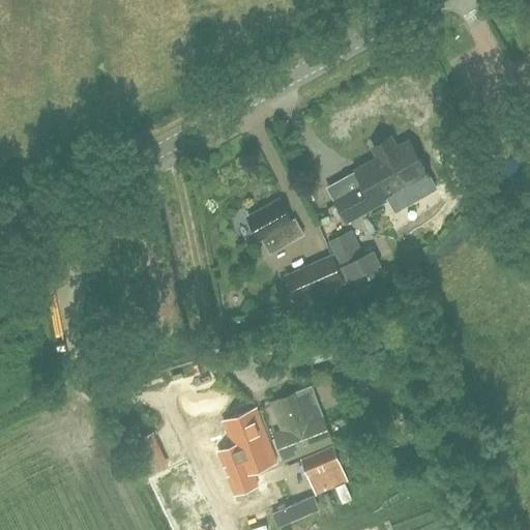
[(387,196),(428,174),(410,141),(396,148),(390,136),(372,147),(378,158),(355,170),(363,184),(335,200),(348,222),(389,199),(387,196)]
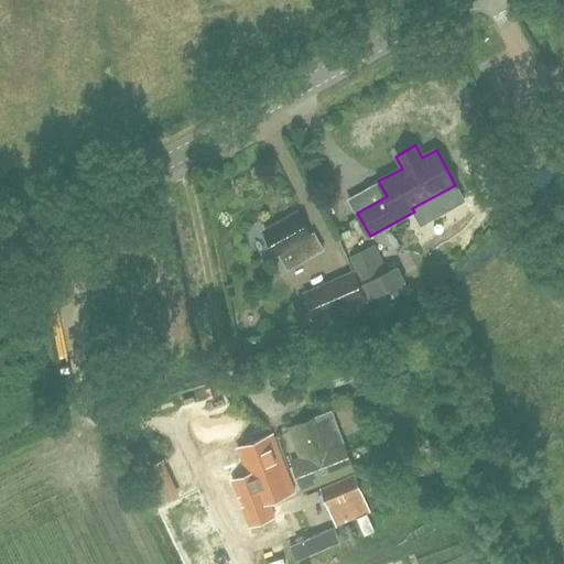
[(292,268),(323,249),(314,234),(310,236),(296,214),(264,232),(278,256),(283,252),(292,268)]
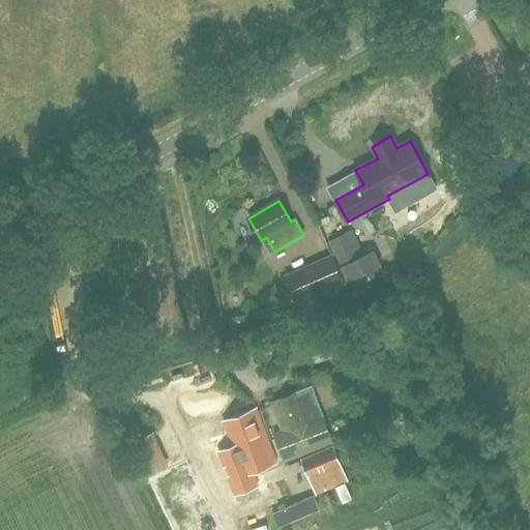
[(360,258),(350,236),(330,244),(349,283),(381,267),(374,252),(360,258)]
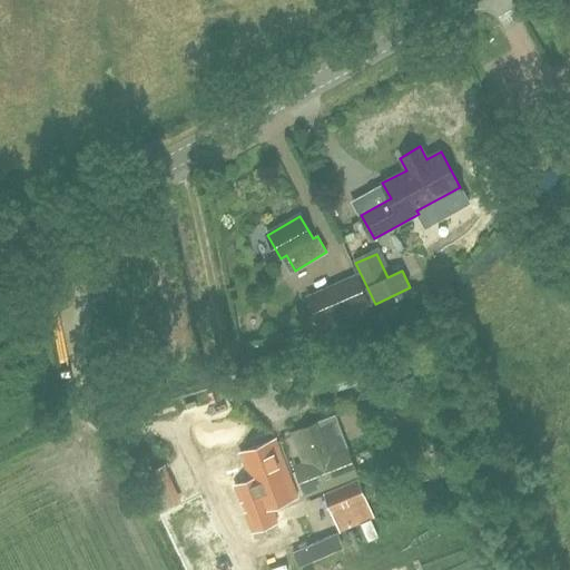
[(372,305),(359,275),(307,297),(321,328),(372,305)]
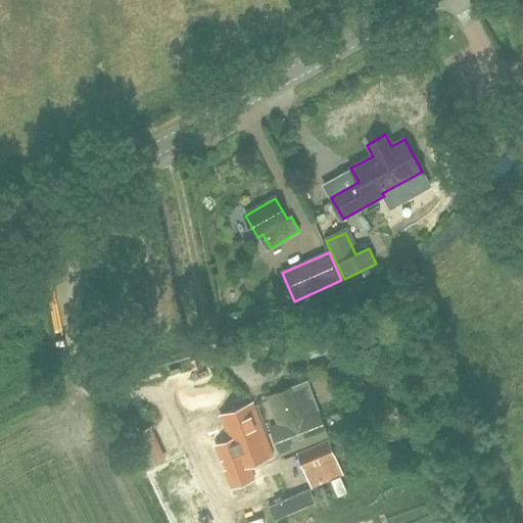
[(47,278),(57,273),(49,258),(40,264),(47,278)]
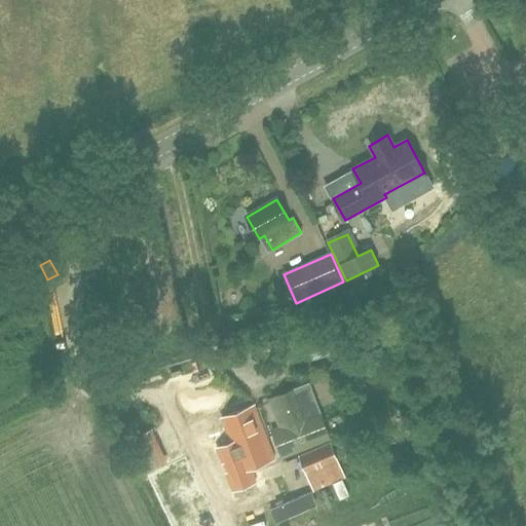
[(331,439),(320,413),(309,384),(269,401),(280,428),(272,431),(283,458),(331,439)]
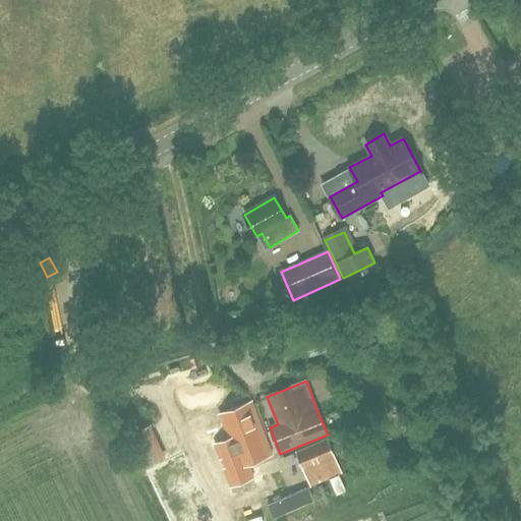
[(230,440),(216,445),(221,460),(224,459),(227,468),(225,469),(231,486),(254,478),(248,463),(272,454),(251,404),(221,415),(230,440)]
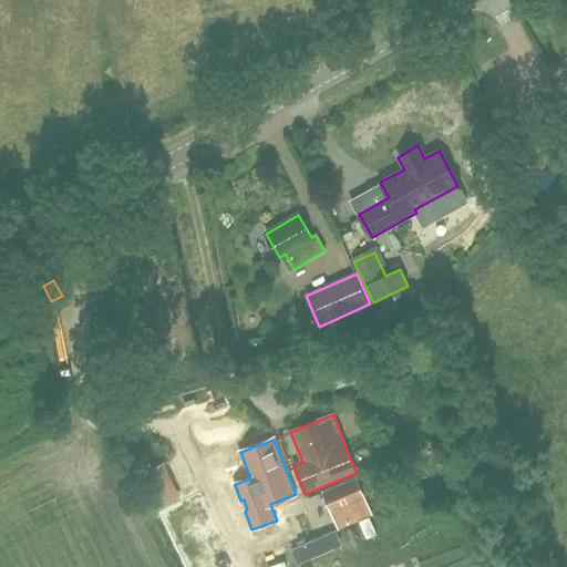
[(164,462),(138,474),(156,511),(182,498),(164,462)]
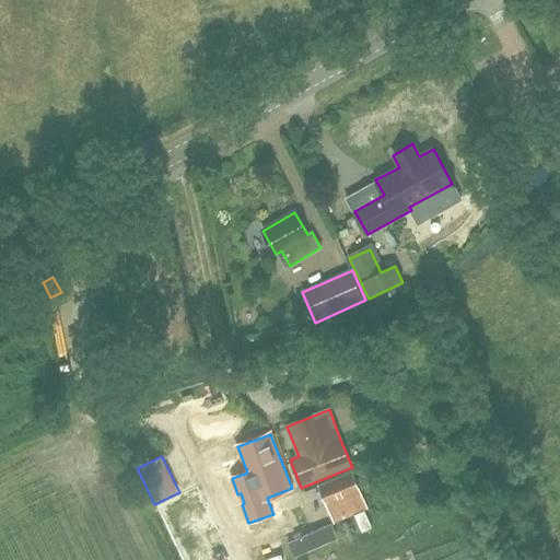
[(321,487),(336,523),(369,509),(352,473),(321,487)]
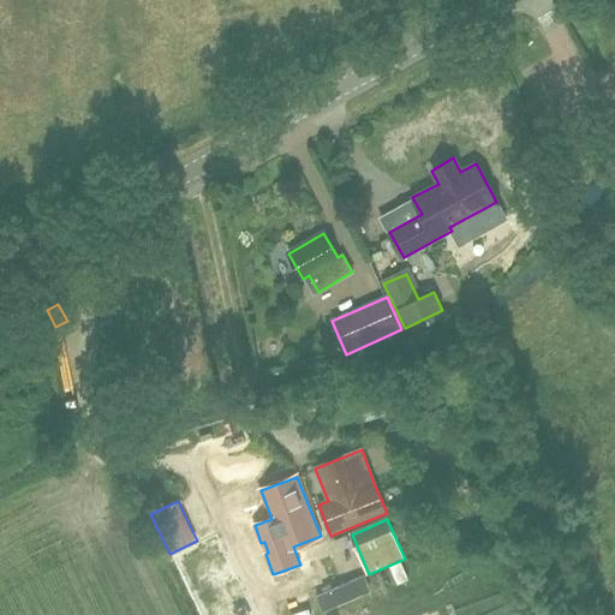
[(370,592),(364,575),(315,597),(321,614),(370,592)]
